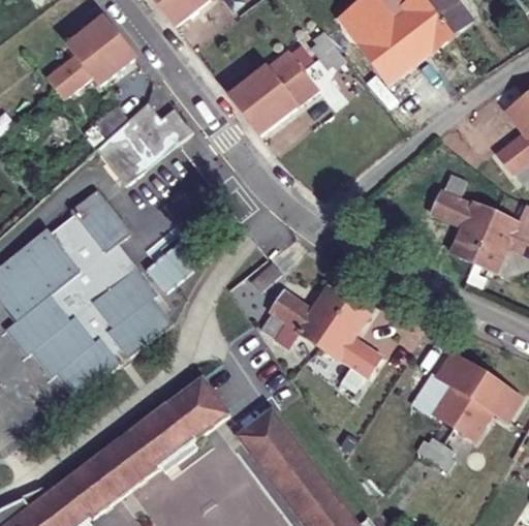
[(153,0),(160,9),(172,0),(153,0)]
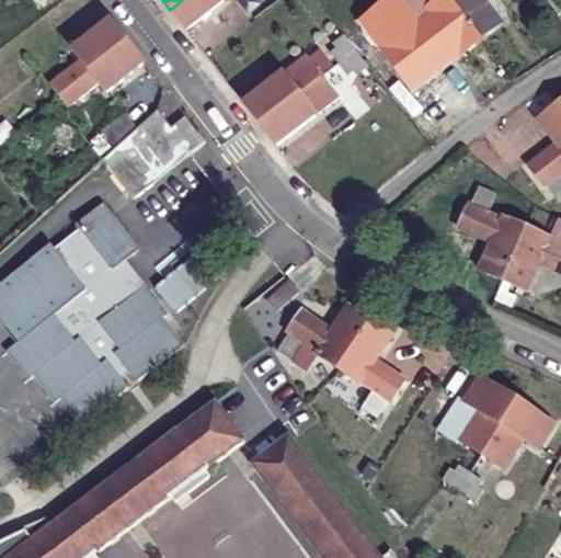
[(182,0),(170,10),(185,30),(224,0),(182,0)]
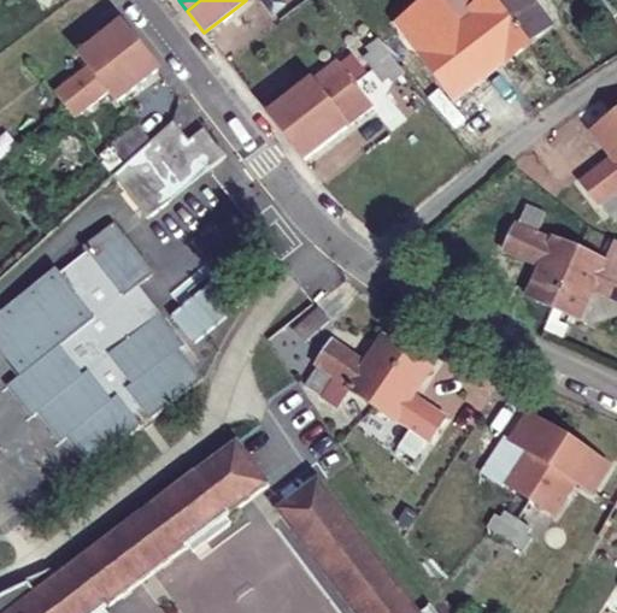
[(527,41),(494,0),(474,0),(468,5),(469,7),(456,17),(444,1),(428,15),(439,29),(436,31),(456,56),(487,31),(506,57),(527,41)]
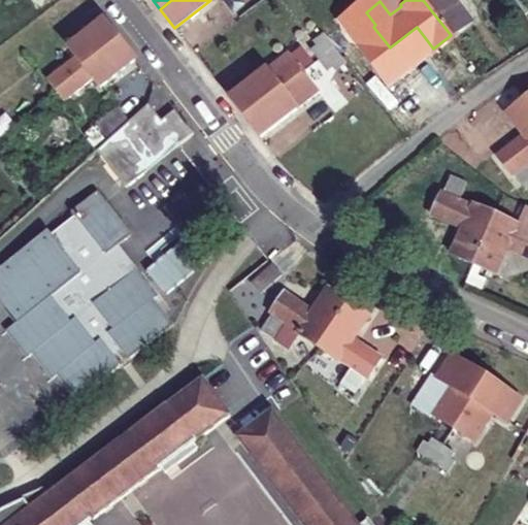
[(423,0),(451,35),(471,18),(458,0),(423,0)]
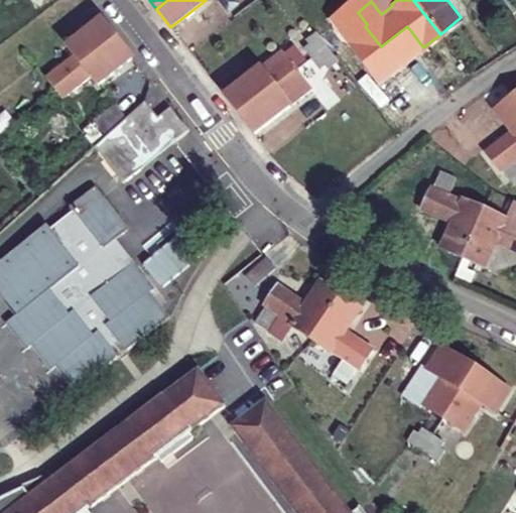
[(198,24),(207,35),(227,19),(218,7),(198,24)]
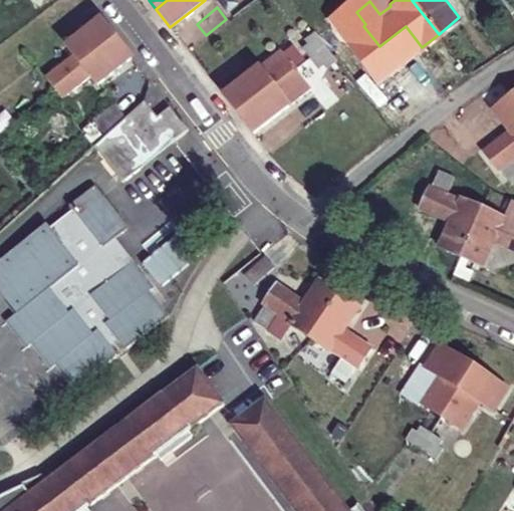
[(115,36),(99,17),(64,46),(71,54),(43,77),(51,89),(115,36)]
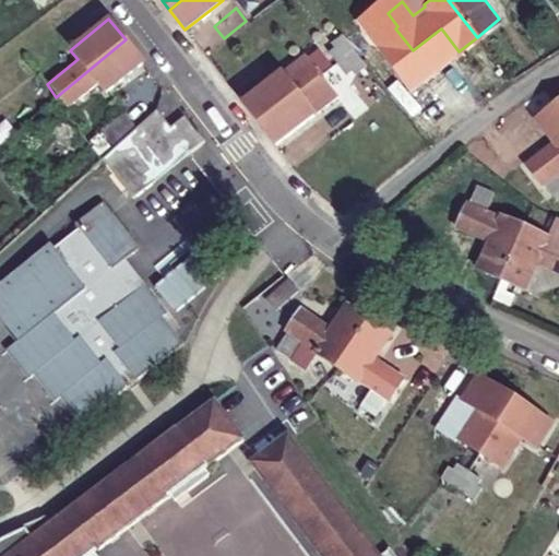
[(352,49),(340,34),(330,42),(334,45),(328,50),(336,61),(352,49)]
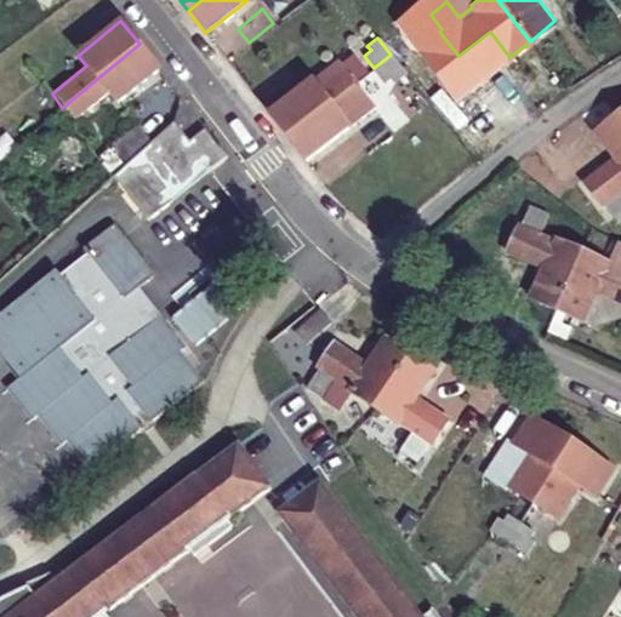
[(140,44),(62,108),(70,118),(106,91),(114,101),(158,67),(140,44)]
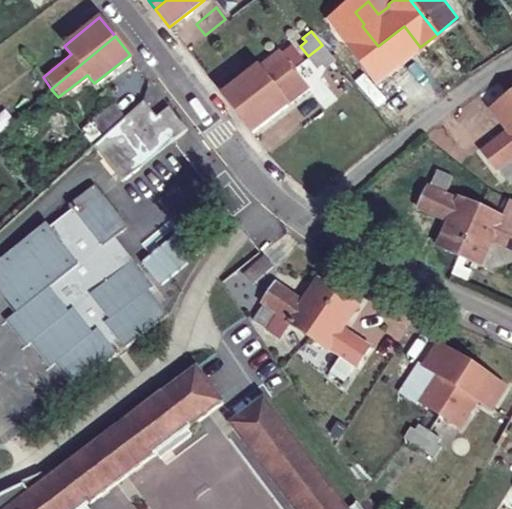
[(322,45),(308,56),(315,66),(322,61),(325,65),(333,59),(322,45)]
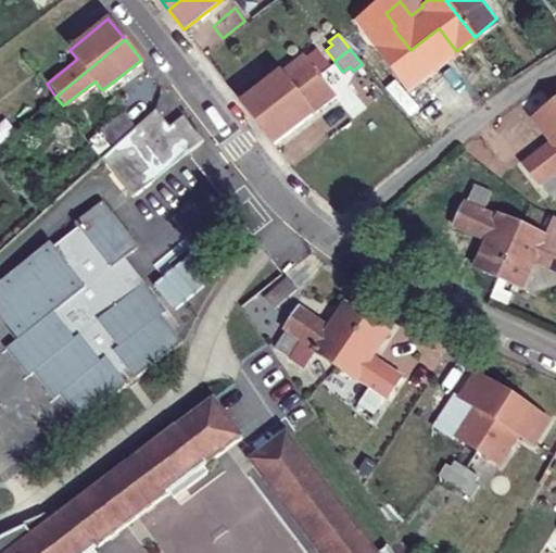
[(255,122),(318,73),(303,52),(240,101),(255,122)]
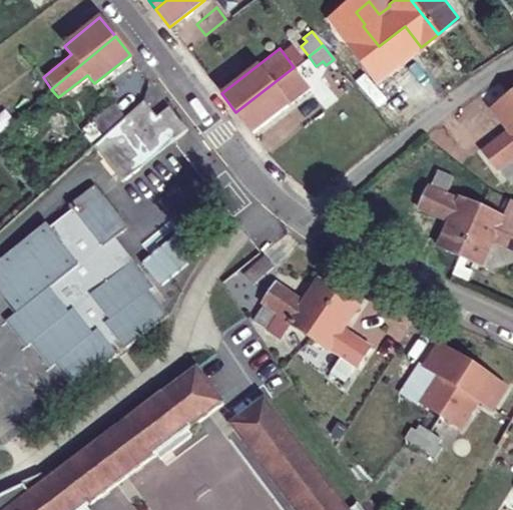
[(294,67),(235,112),(250,131),(309,87),(294,67)]
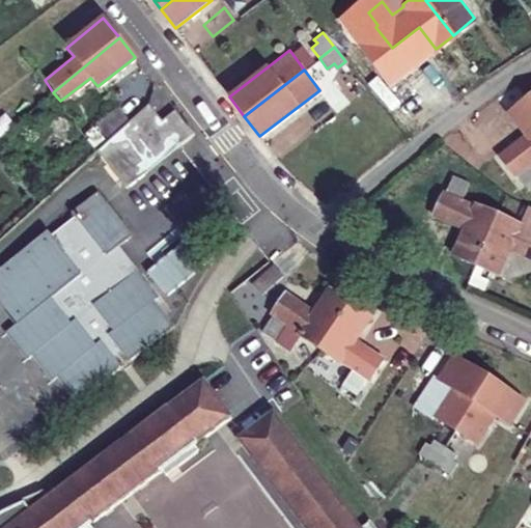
[(530,101),(528,98),(510,113),(528,134),(501,156),(519,176),(520,175),(530,188),(530,186),(530,101)]
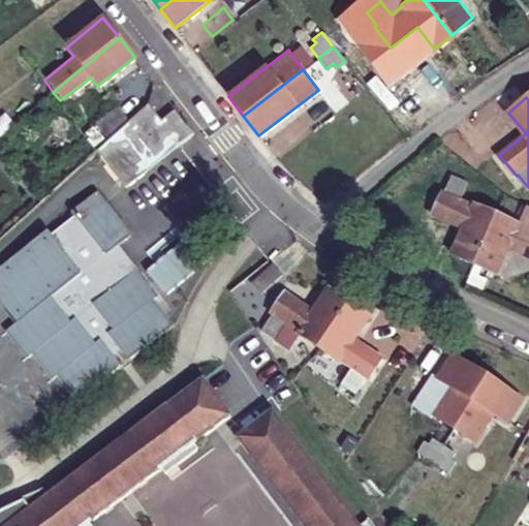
[(150,103),(98,149),(128,184),(180,145),(195,133),(176,109),(162,119),(150,103)]
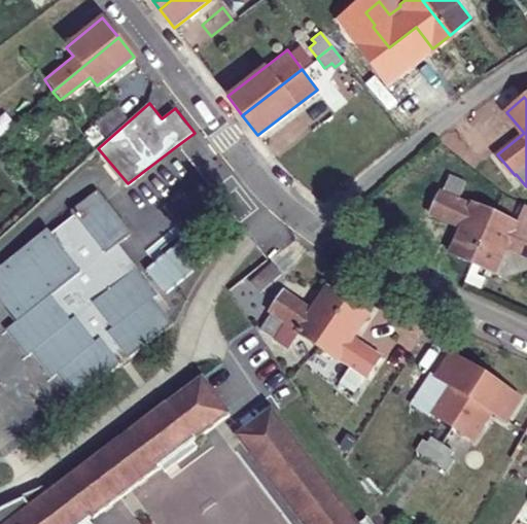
[(470,260),(493,212),(469,202),(457,197),(464,180),(449,173),(442,188),(438,187),(428,211),(457,224),(447,250),(470,260)]
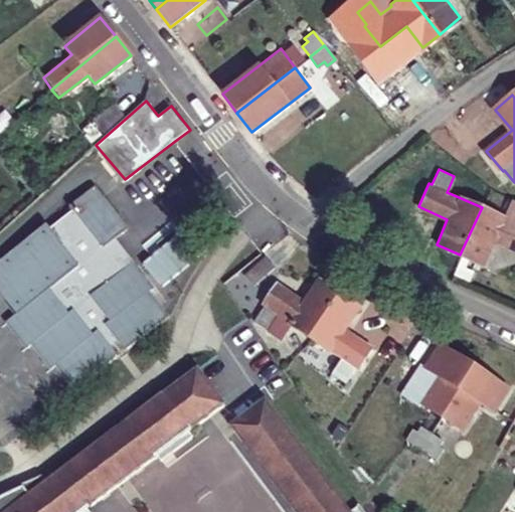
[(71,384),(164,311),(145,288),(151,283),(129,256),(112,232),(121,225),(111,212),(89,183),(66,201),(70,205),(46,223),(42,218),(0,253),(0,292),(9,304),(0,311),(0,315),(22,343),(28,337),(49,364),(53,361),(71,384)]
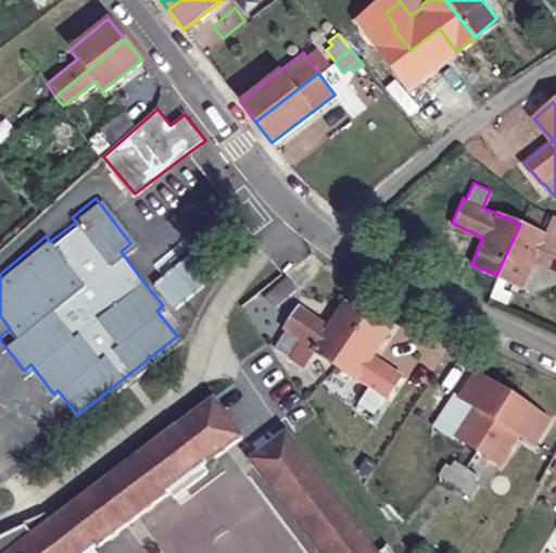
[(555,239),(520,224),(496,275),(518,285),(530,259),(555,269),(555,239)]
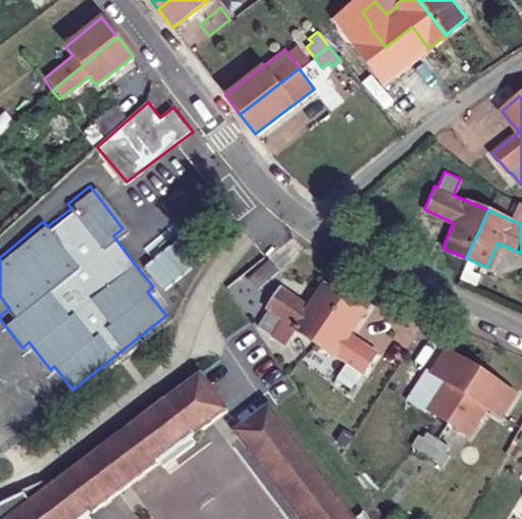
[(261,283),(276,265),(266,257),(251,275),(261,283)]
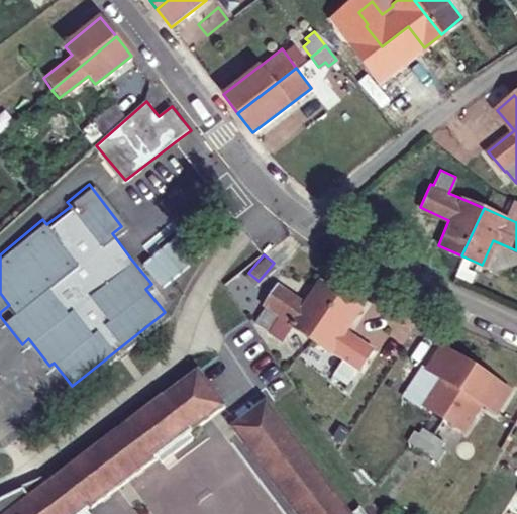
[(308,339),(338,294),(319,281),(305,303),(277,285),(263,306),(265,307),(255,321),(270,331),(279,317),(290,325),(290,326),(308,339)]
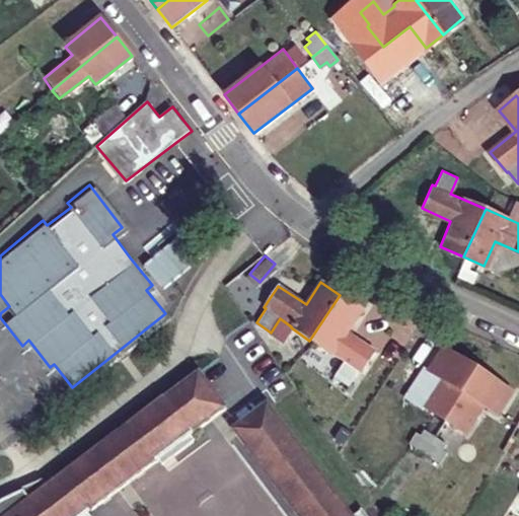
[(340,295),(309,341),(330,354),(331,354),(342,361),(332,374),(347,384),(356,369),(359,371),(374,349),(347,332),(361,309),(340,295)]
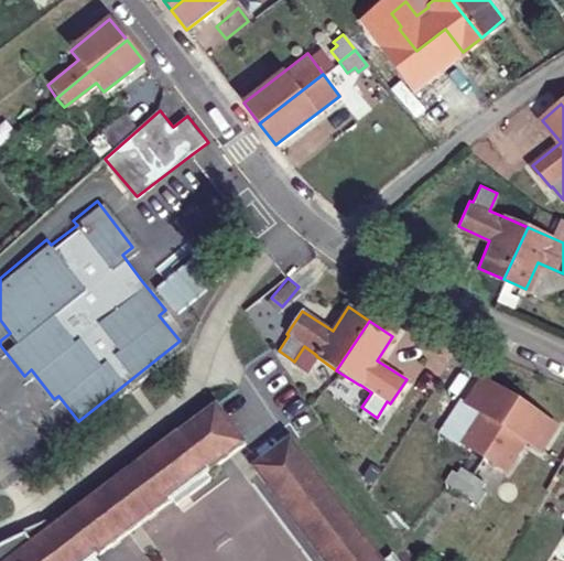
[(516,401),(513,399),(479,376),(463,401),(478,411),(459,439),(480,454),(516,401)]
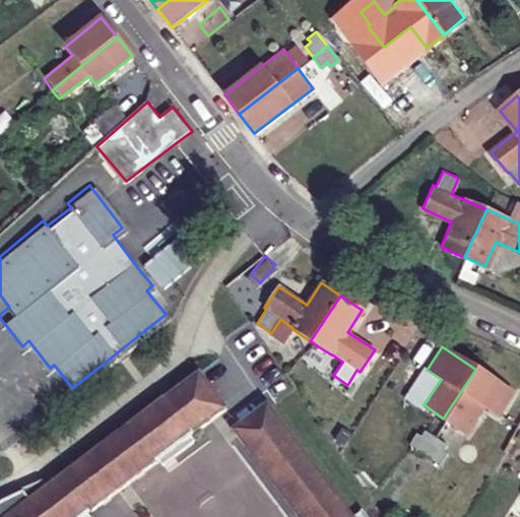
[(475,370),(443,418),(463,432),(481,405),(494,414),(509,392),(479,372),(475,370)]
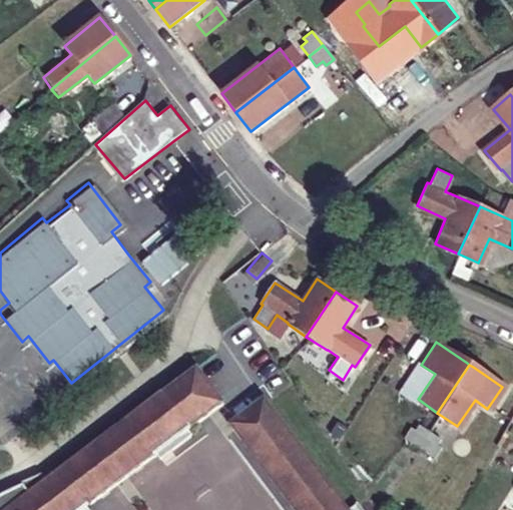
[(0,509),(72,509),(221,405),(196,369),(41,478),(24,490),(19,481),(7,486),(0,488),(0,509)]
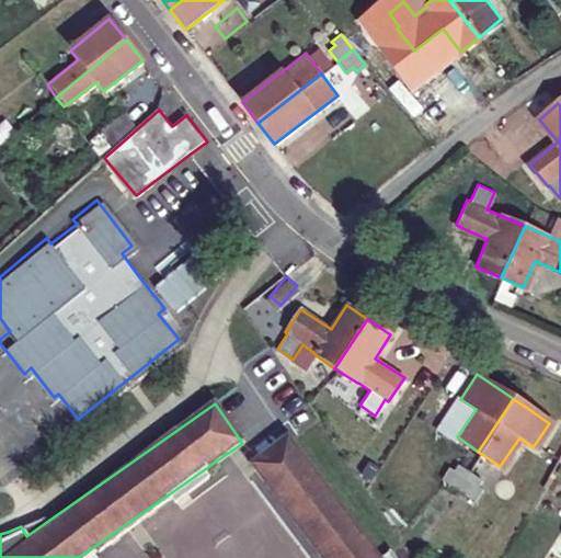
[(289,434),(251,465),(322,557),(395,557),(390,553),(384,557),(289,434)]
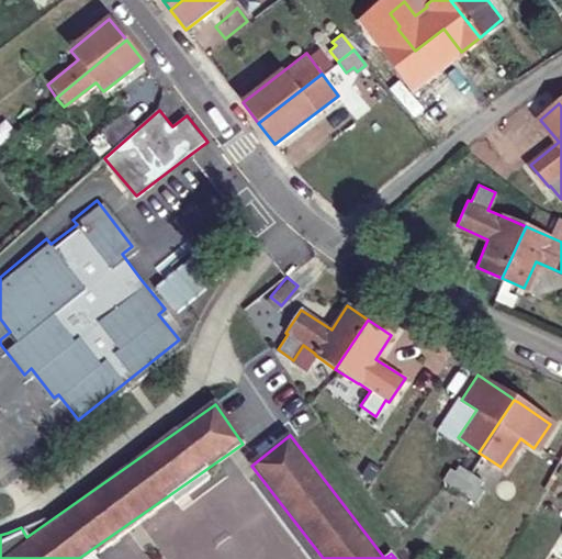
[(457,488),(467,472),(454,464),(451,469),(447,466),(440,477),(457,488)]
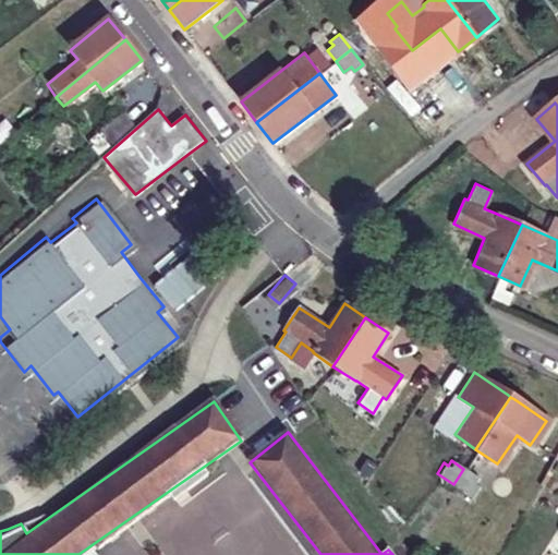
[(463,469),(453,484),(469,494),(475,485),(470,481),(473,475),(463,469)]
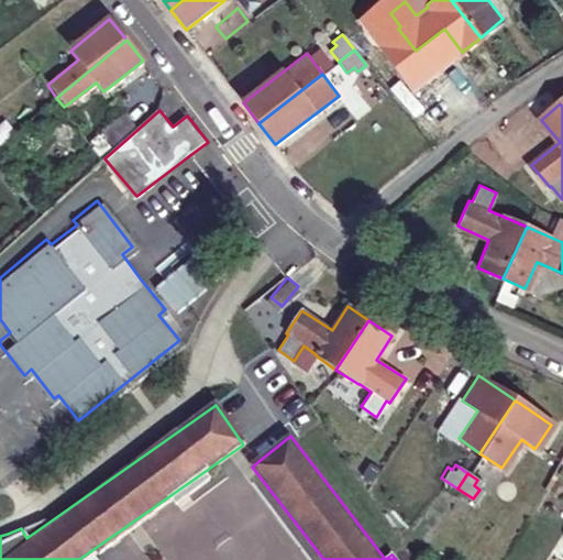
[(0,536),(8,534),(21,528),(26,538),(45,525),(39,518),(0,534),(0,536)]
